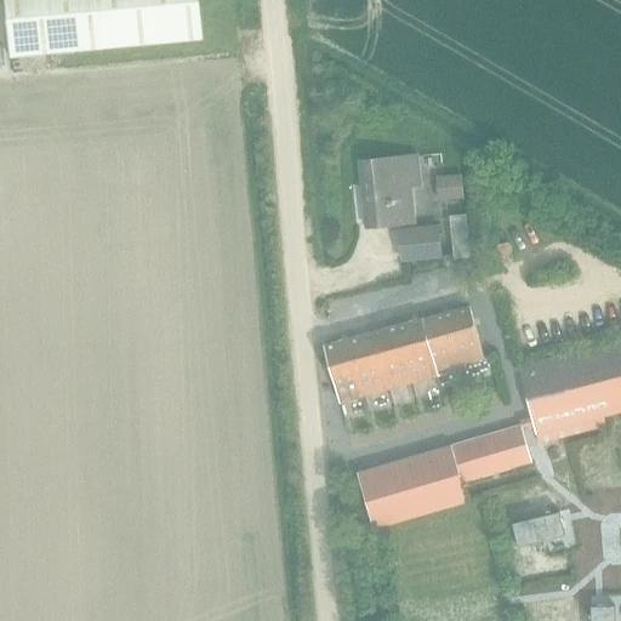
[(3,0),(9,56),(203,38),(198,0),(3,0)]
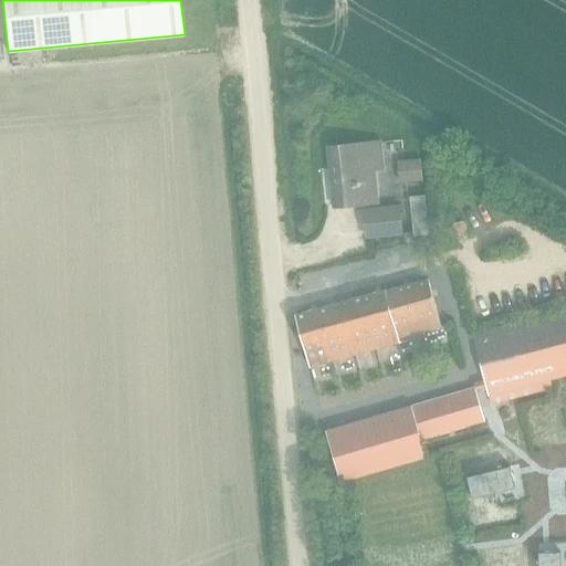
[(374,169),(383,168),(379,142),(326,146),(328,168),(335,167),(339,206),(377,201),(374,169)]
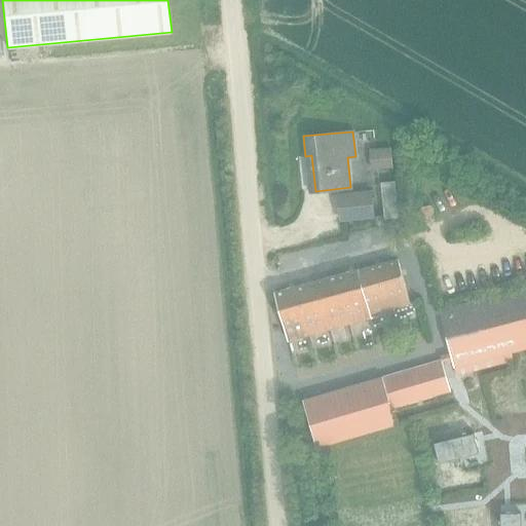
[(372,216),(370,191),(338,194),(341,219),(372,216)]
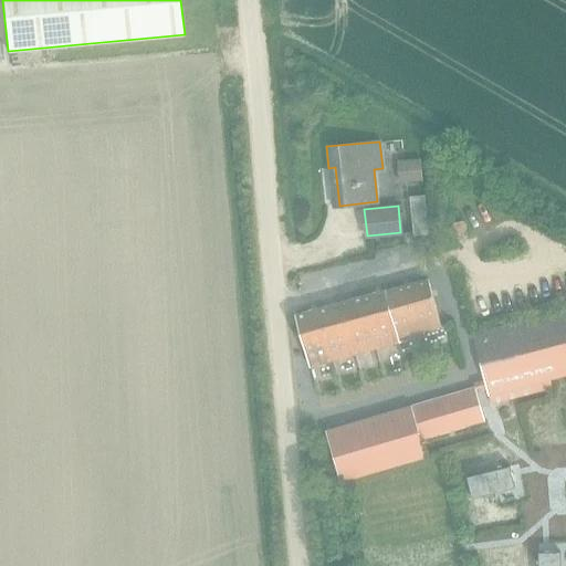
[(429,276),(295,314),(310,366),(399,342),(398,337),(441,326),(439,315),(436,304),(429,276)]
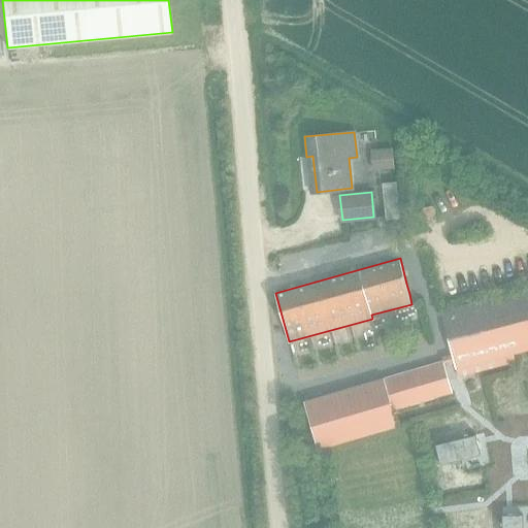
[(455,368),(527,348),(527,287),(440,310),(455,368)]
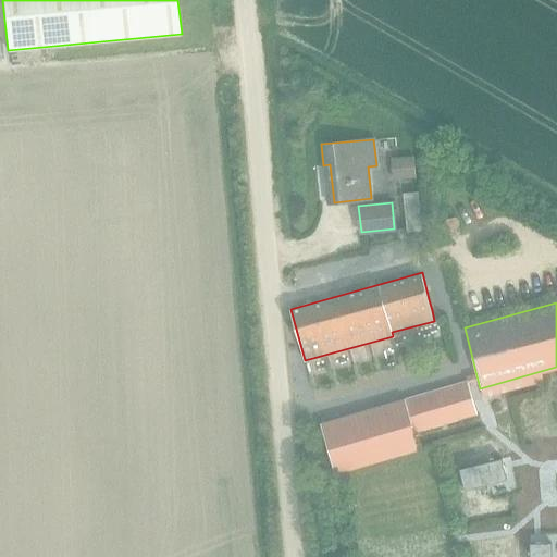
[(419,449),(413,432),(475,415),(467,381),(404,399),(319,423),(334,474),(419,449)]
